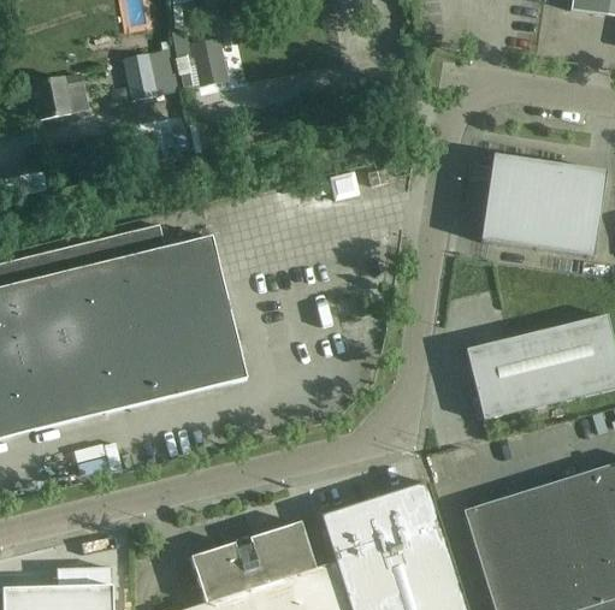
[(572,0),(571,9),(614,15),(614,0),(572,0)]
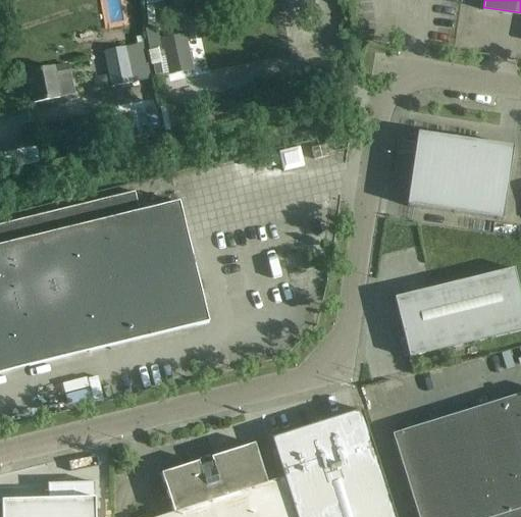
[(168,71),(193,67),(186,31),(161,36),(168,71)]
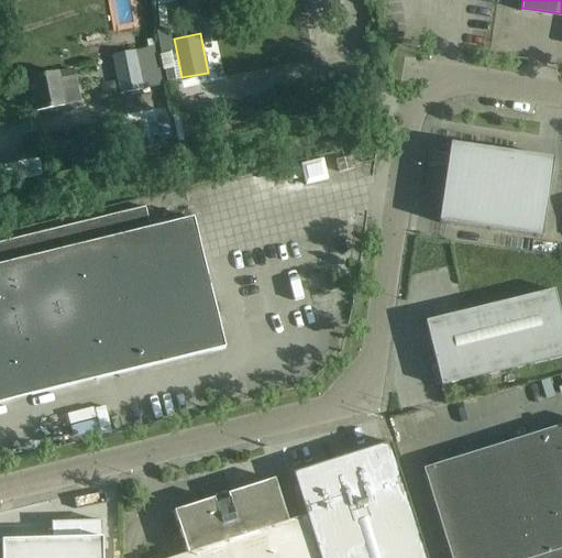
[(155,42),(112,52),(121,90),(165,80),(163,72),(157,50),(155,42)]
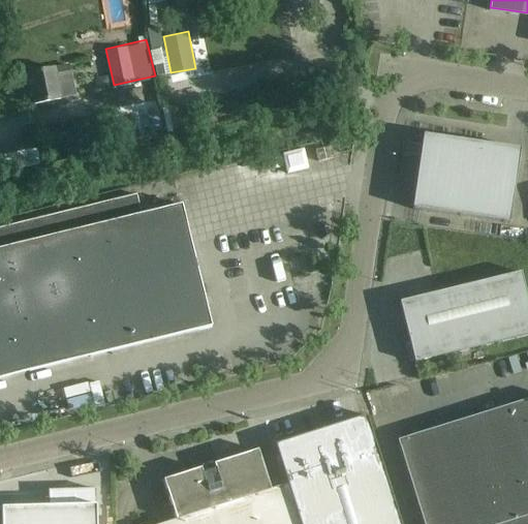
[(55,65),(48,67),(28,71),(34,101),(62,96),(61,95),(75,92),(69,63),(55,65)]
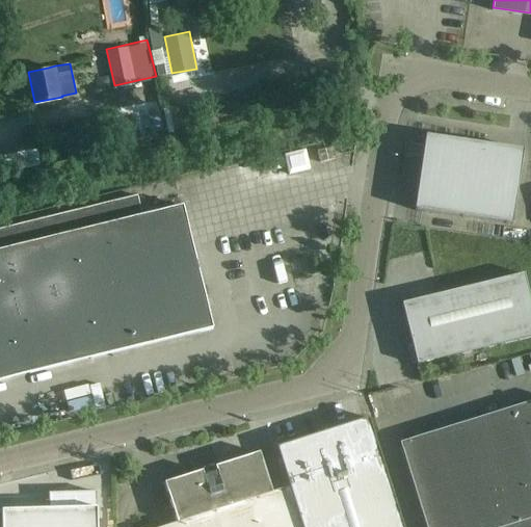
[(341,113),(352,115),(353,104),(343,102),(341,113)]
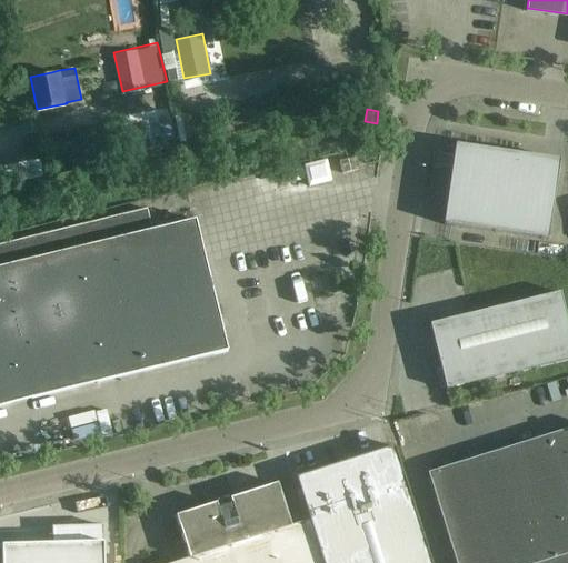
[(560,157),(456,141),(444,220),(549,235),(560,157)]
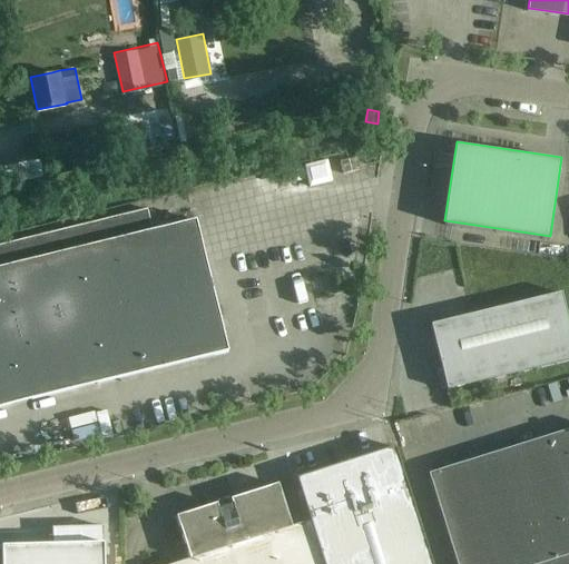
[(341,158),(343,170),(360,166),(356,155),(341,158)]
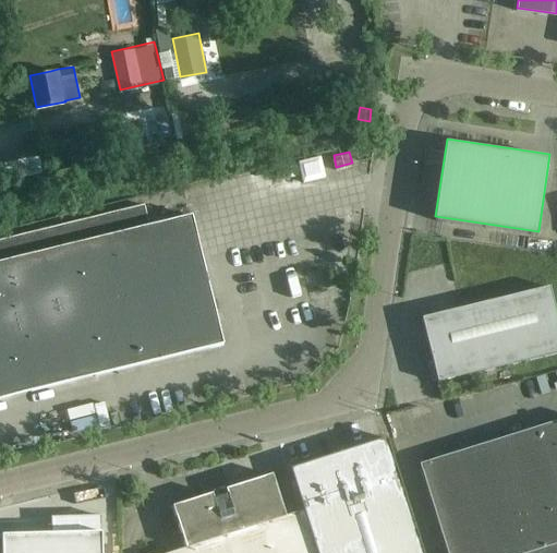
[(0,396),(223,341),(192,213),(149,223),(145,202),(0,237),(0,396)]
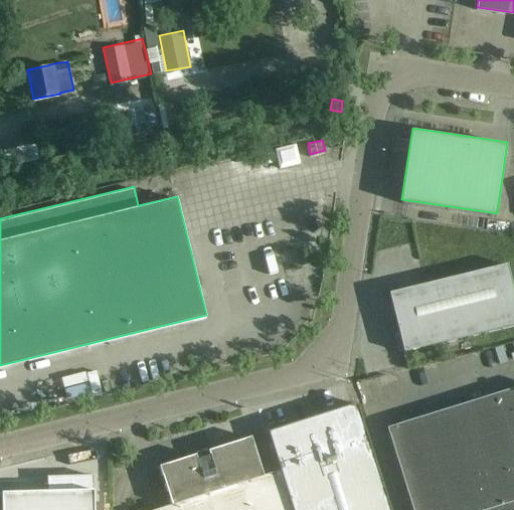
[(513,289),(507,262),(389,291),(404,350),(513,322),(513,289)]
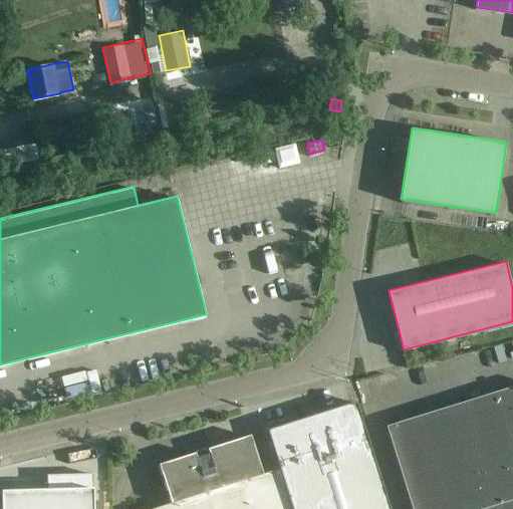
[(512,385),(387,425),(413,508),(512,508),(512,385)]
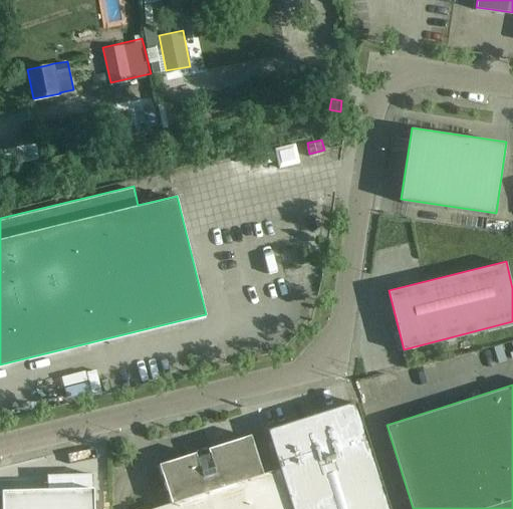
[(391,508),(356,401),(267,429),(279,467),(292,508),(391,508)]
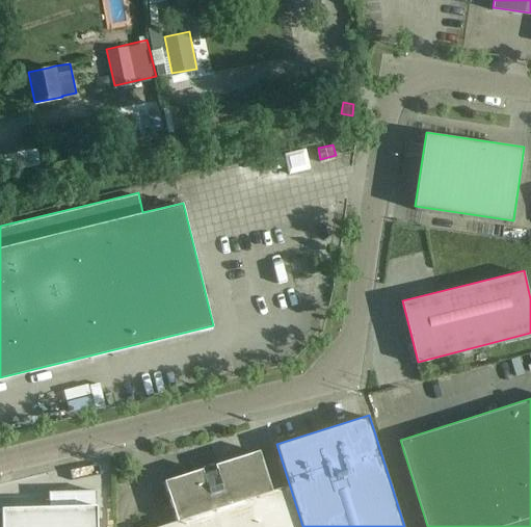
[(153,526),(302,526),(289,483),(272,489),(260,449),(215,464),(216,468),(204,472),(203,468),(164,479),(178,520),(153,526)]
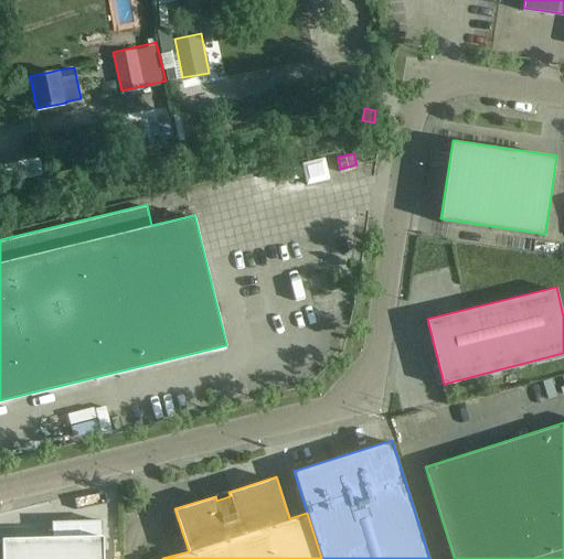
[(104,558),(103,518),(78,518),(66,519),(65,519),(64,519),(63,519),(62,519),(52,519),(53,537),(2,538),(2,558),(104,558)]
